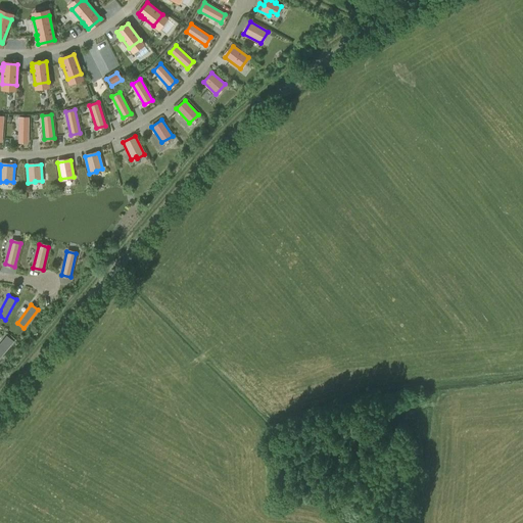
[(0,357),(13,341),(6,336),(0,343),(0,357)]
